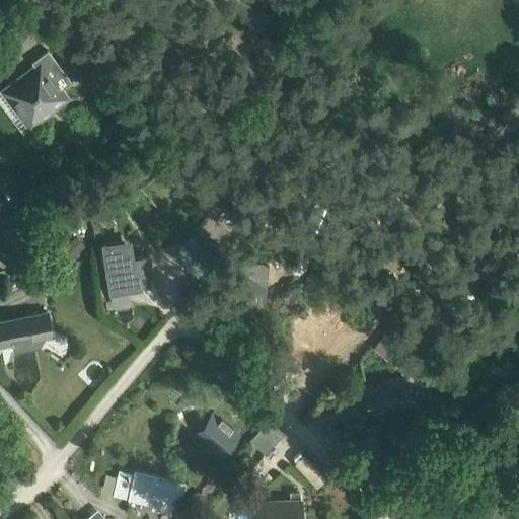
[(0,91),(28,130),(70,99),(41,59),(0,88),(0,91)]
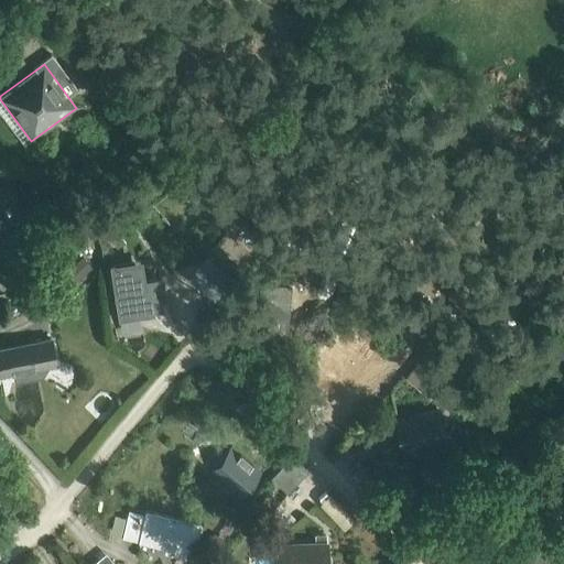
[(0,279),(14,278),(3,220),(0,220),(0,279)]
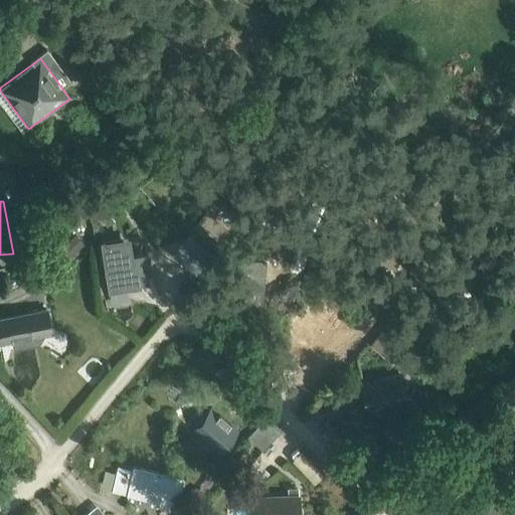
[(193,228),(213,246),(226,231),(206,213),(193,228)]
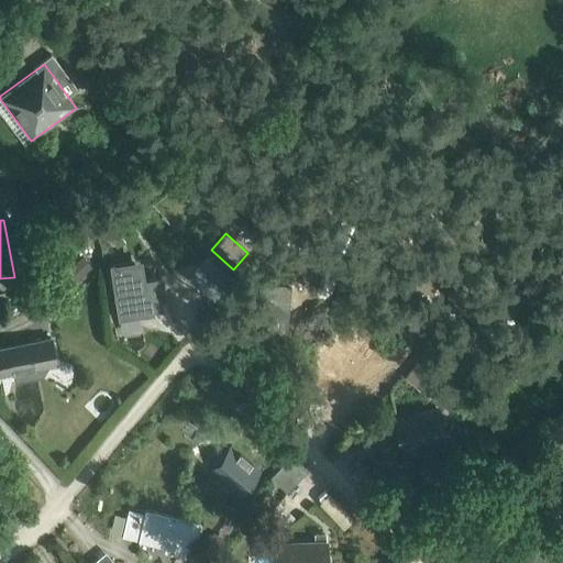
[(89,269),(79,258),(63,274),(74,285),(89,269)]
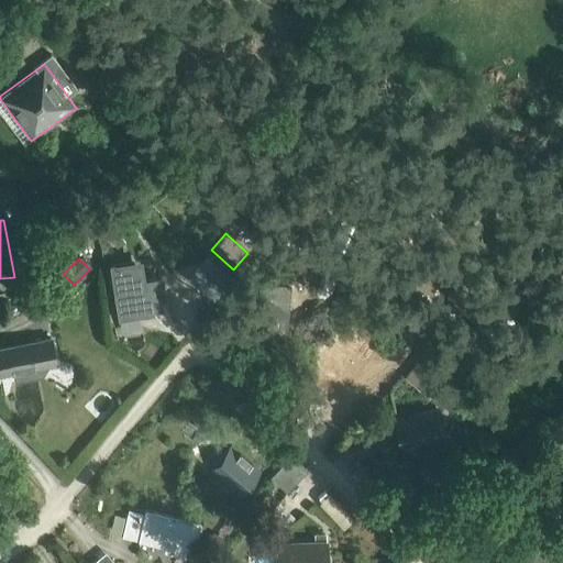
[(219,301),(221,302),(239,282),(223,268),(221,269),(219,273),(205,289),(219,301)]
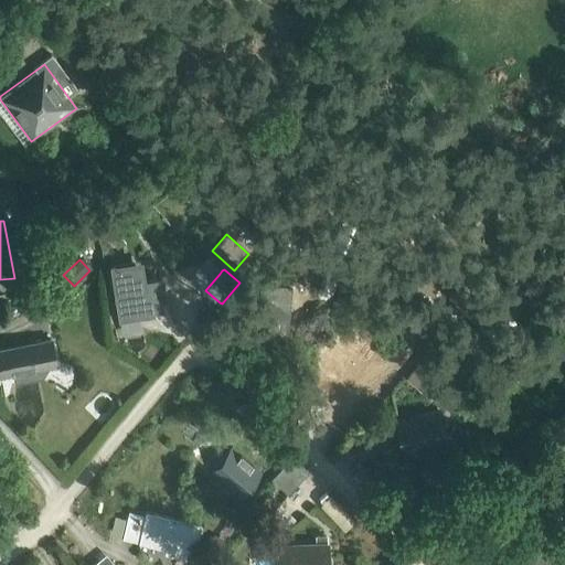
[(168,301),(163,277),(139,281),(141,289),(113,295),(117,322),(155,317),(153,313),(166,311),(164,301),(168,301)]
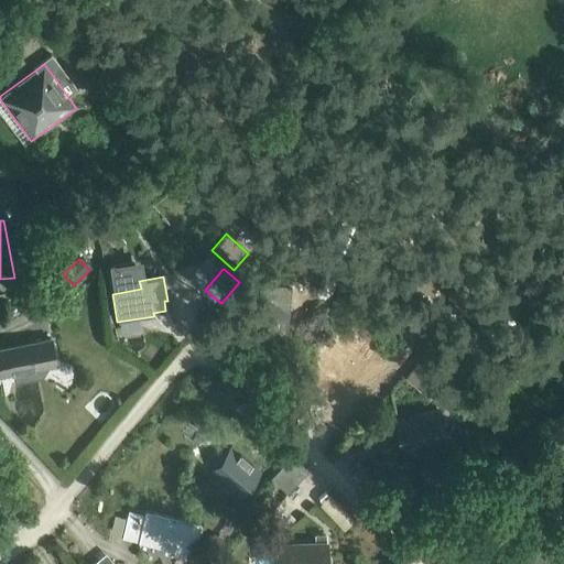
[(288,340),(291,284),(251,282),(249,313),(262,314),(261,338),(288,340)]
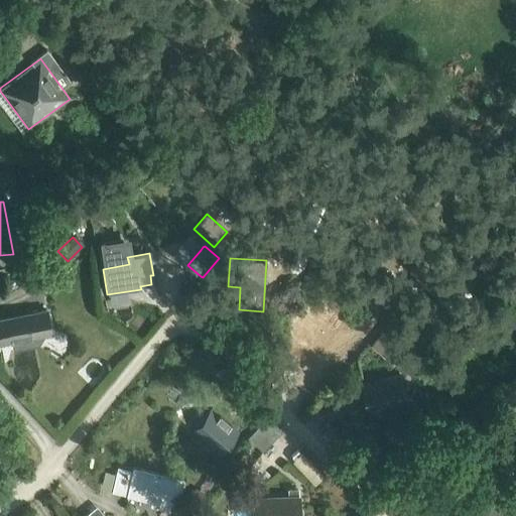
[(0,342),(51,334),(47,309),(0,317),(0,342)]
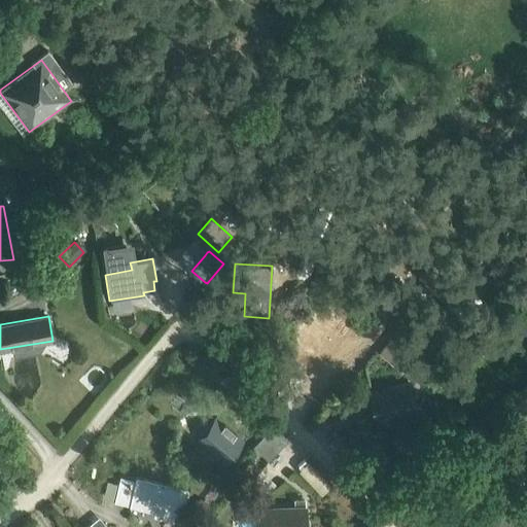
[(315,330),(282,362),(311,392),(344,360),(315,330)]
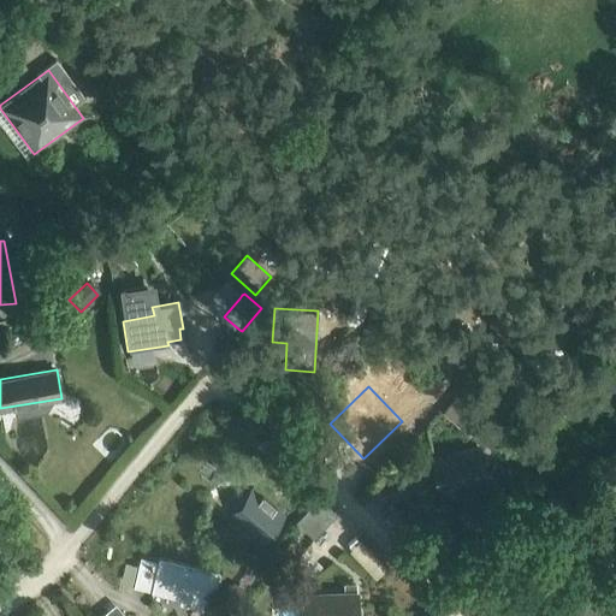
[(485,481),(478,446),(431,456),(438,491),(485,481)]
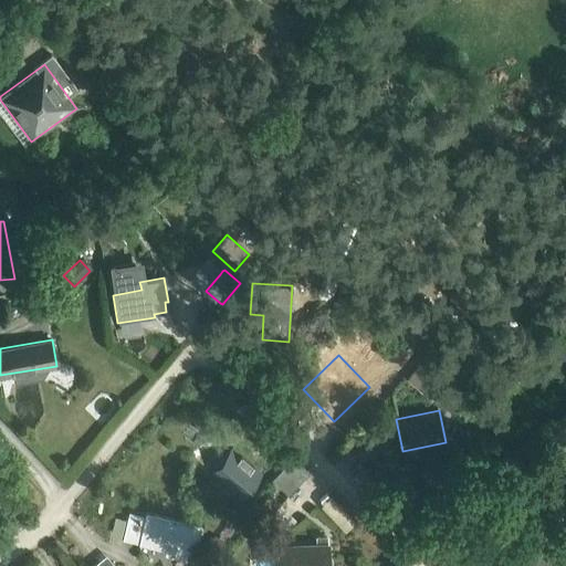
[(233,438),(208,464),(238,492),(263,467),(233,438)]
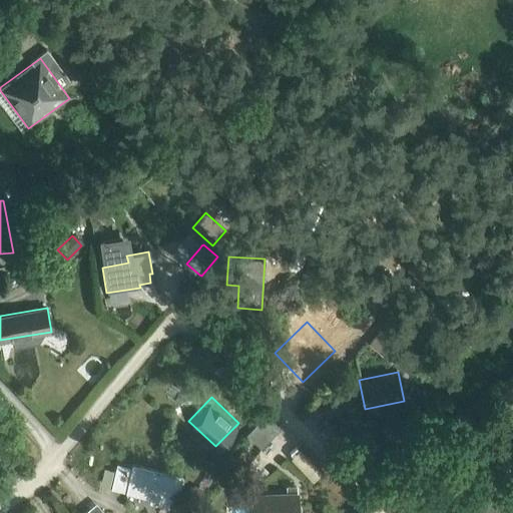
[(280,429),(269,419),(249,439),(261,449),(280,429)]
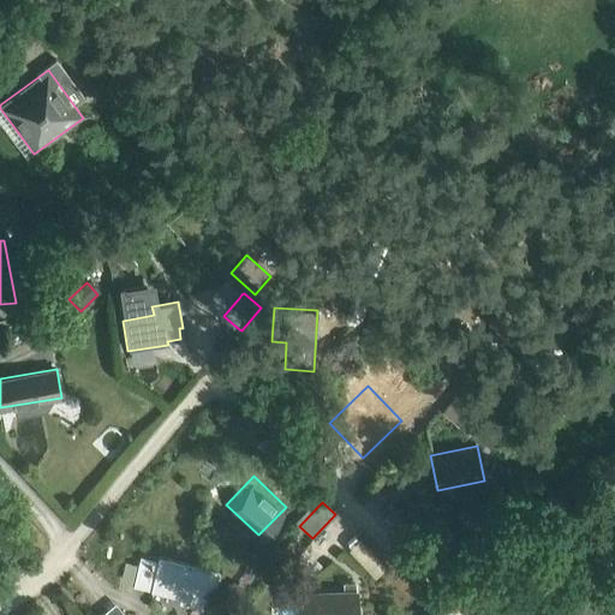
[(159,561),(142,557),(135,585),(153,589),(153,590),(180,596),(178,603),(210,610),(219,571),(183,561),(160,556),(159,561)]
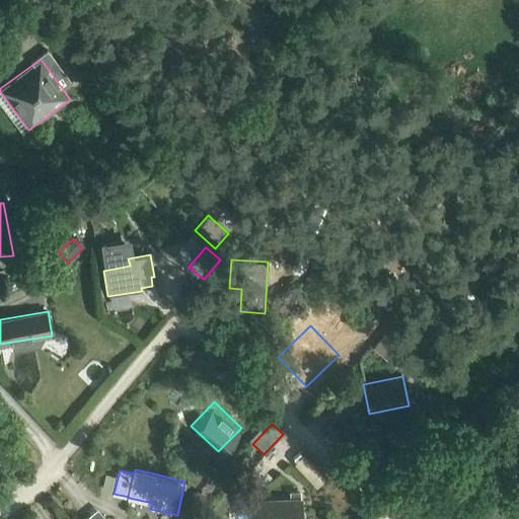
[(305,492),(291,492),(291,500),(260,502),(260,518),(301,518),(301,517),(305,517),(305,492)]
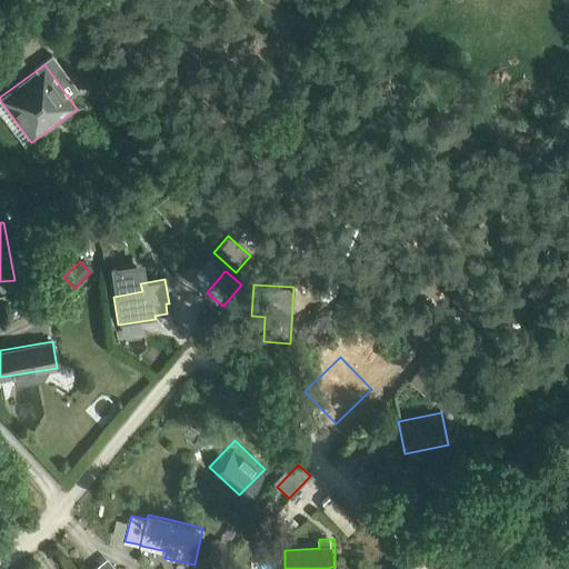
[(119,568),(108,556),(91,568),(119,568)]
